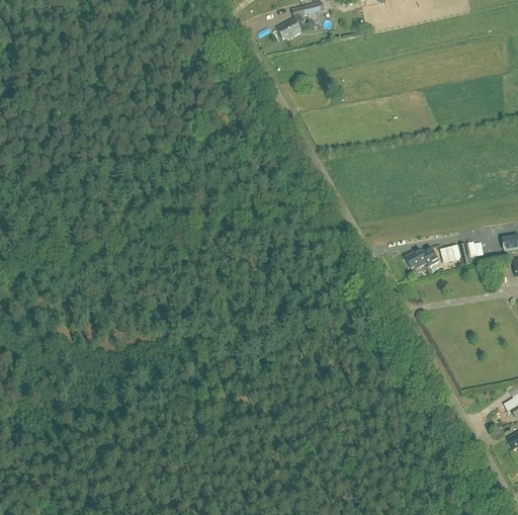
[(304,6),(306,15),(324,10),(322,1),(304,6)]
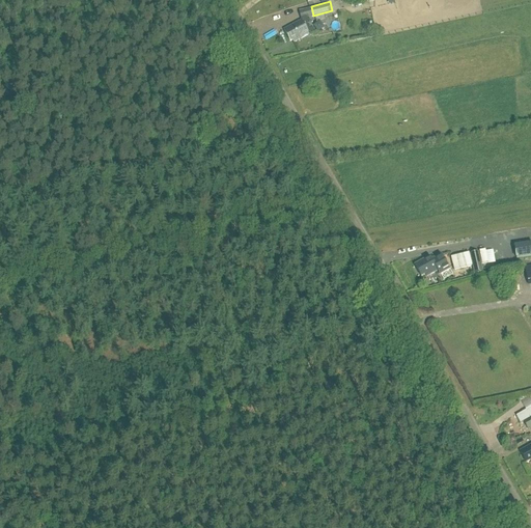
[(308,32),(301,18),(283,28),(289,39),(291,38),(292,40),(308,32)]
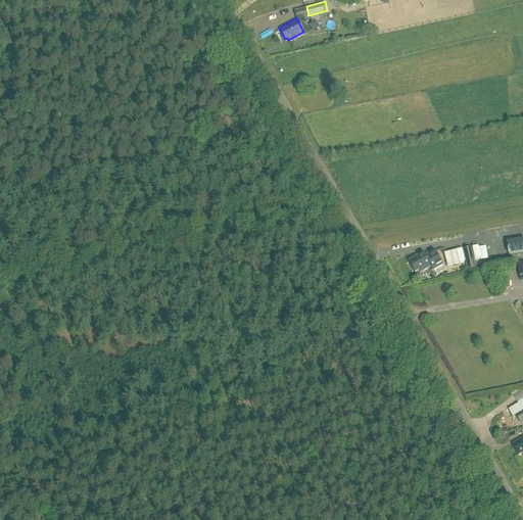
[(509,253),(522,250),(522,237),(506,240),(509,253)]
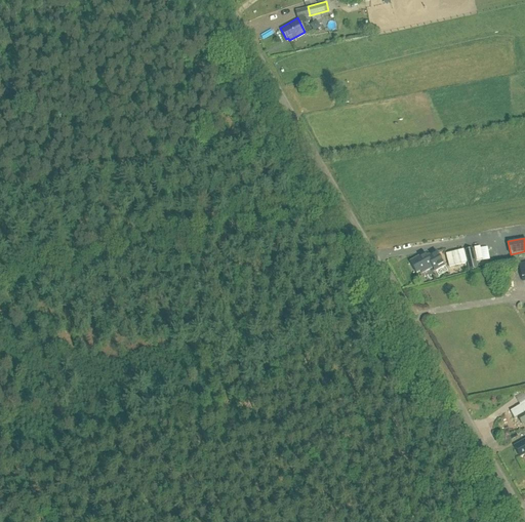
[(474,247),(466,249),(470,269),(478,267),(474,247)]
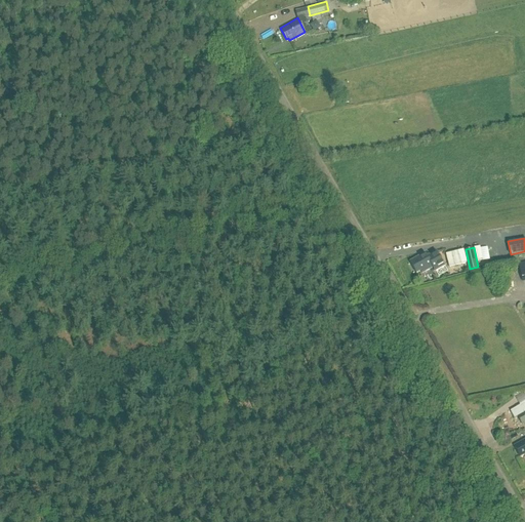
[(449,265),(467,261),(463,248),(446,252),(449,265)]
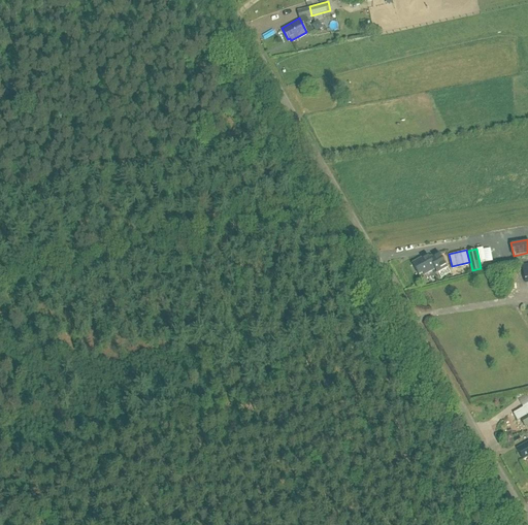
[(447,265),(438,252),(429,257),(427,253),(411,262),(418,273),(423,271),(424,273),(434,267),(436,271),(447,265)]
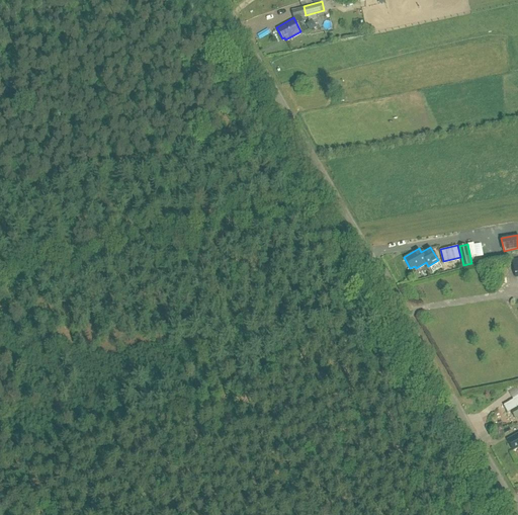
[(517,395),(503,404),(508,411),(510,410),(515,417),(517,415),(517,395)]
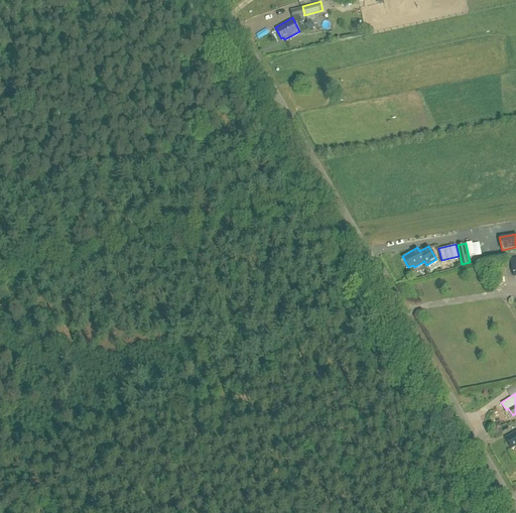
[(515,430),(505,436),(511,447),(515,444),(515,430)]
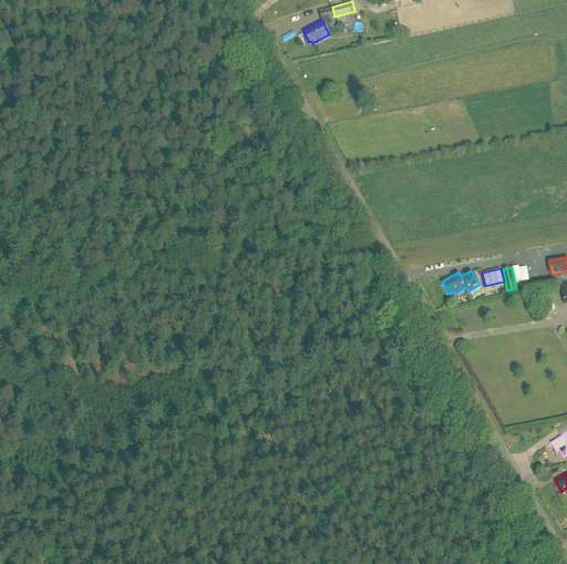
All buildings are outlined.
